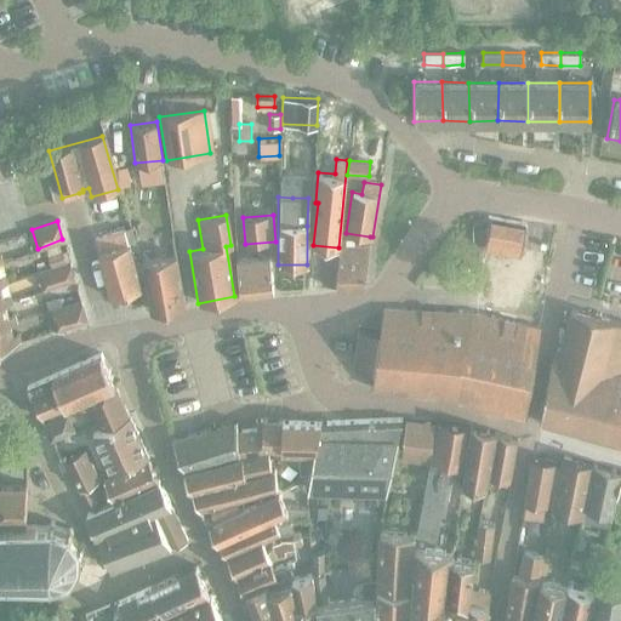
[(489,221),(485,239),(520,246),(524,228),(489,221)]
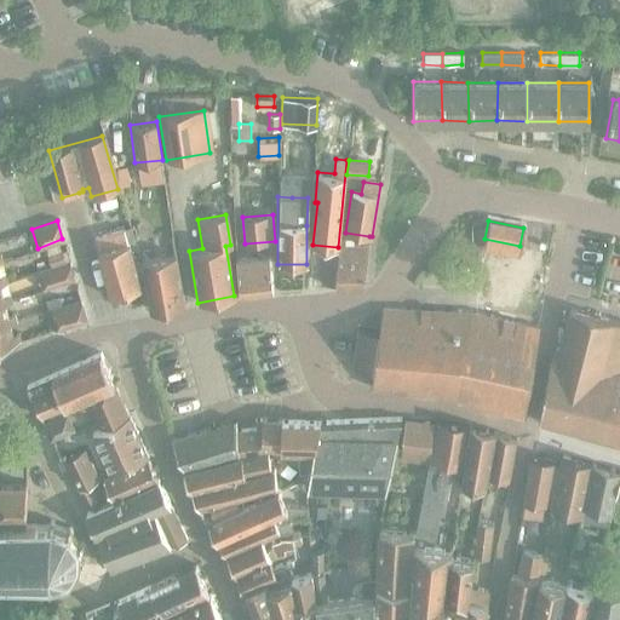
[(96,252),(108,296),(139,287),(126,242),(125,242),(120,229),(92,236),(97,251),(96,252)]
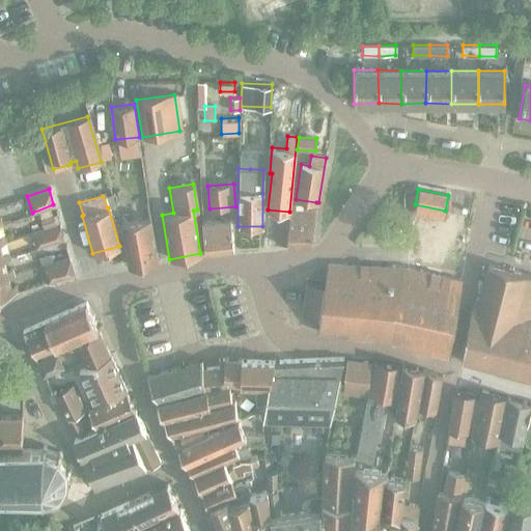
[(278,218),(275,243),(286,244),(286,245),(311,245),(316,208),(297,208),(298,202),(291,202),(289,220),(278,218)]
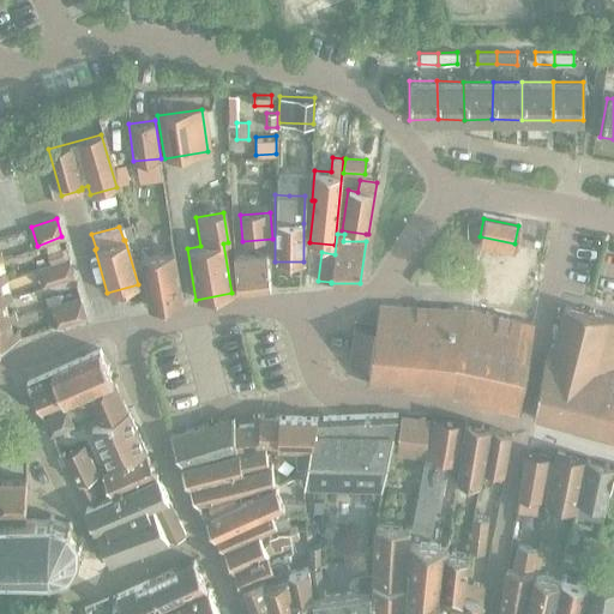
[(44,251),(47,263),(61,259),(59,247),(44,251)]
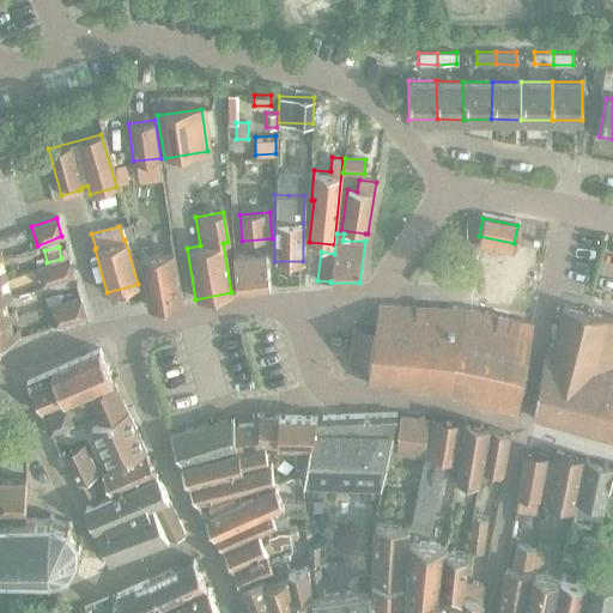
[(138,256),(147,308),(181,302),(171,250),(138,256)]
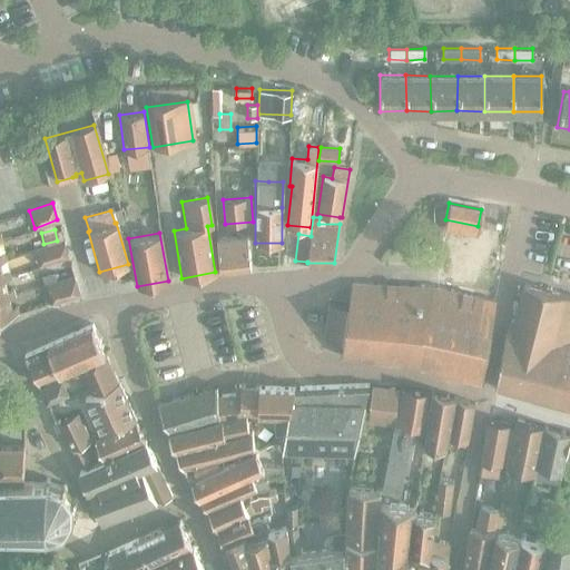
[(215,237),(219,271),(249,267),(246,234),(215,237)]
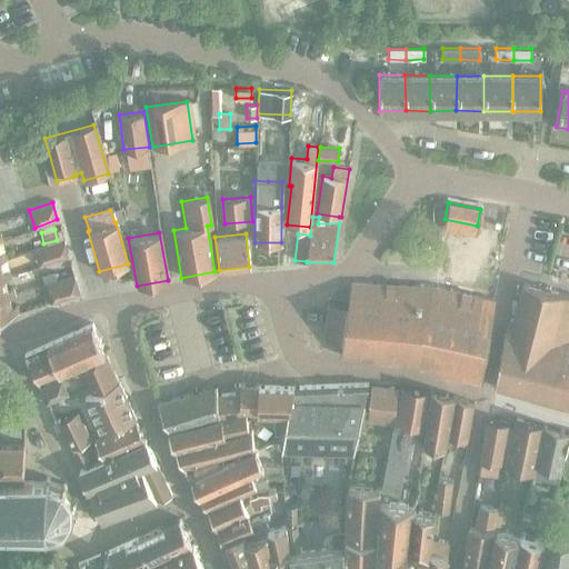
[(35,249),(40,266),(68,257),(62,240),(35,249)]
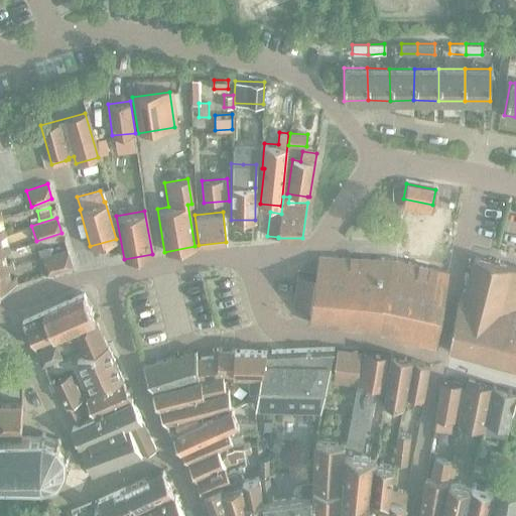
[(0,253),(3,253),(8,251),(6,243),(2,245),(0,237),(0,253)]
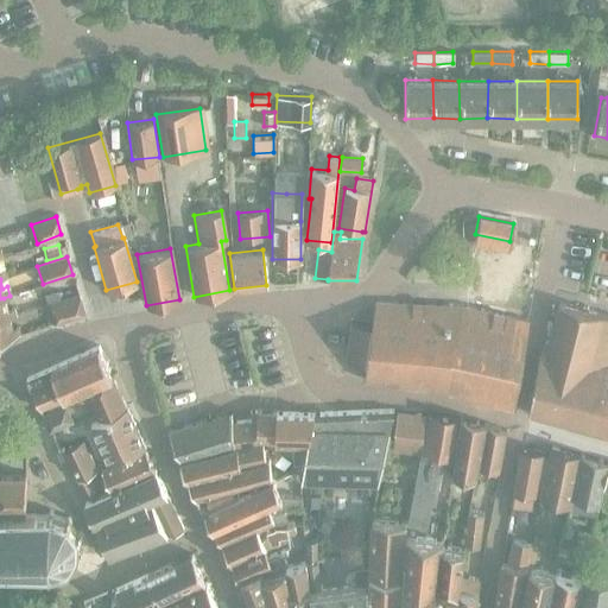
[(46,304),(52,323),(83,316),(77,296),(46,304)]
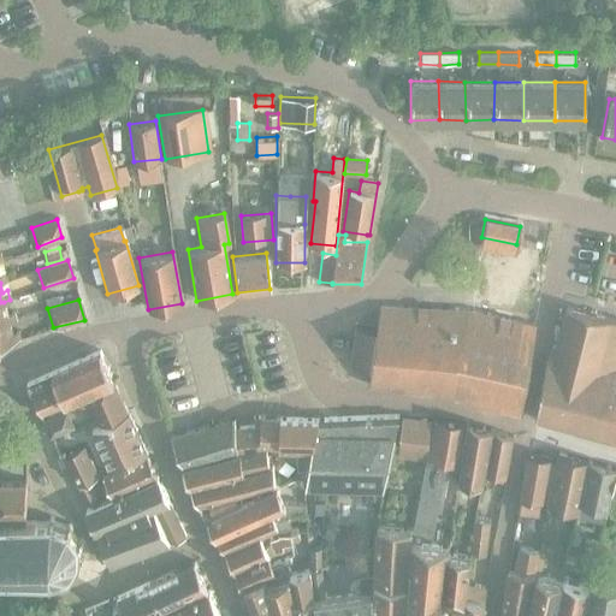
[(0,302),(0,323),(9,320),(15,319),(12,311),(6,313),(4,302),(0,302)]
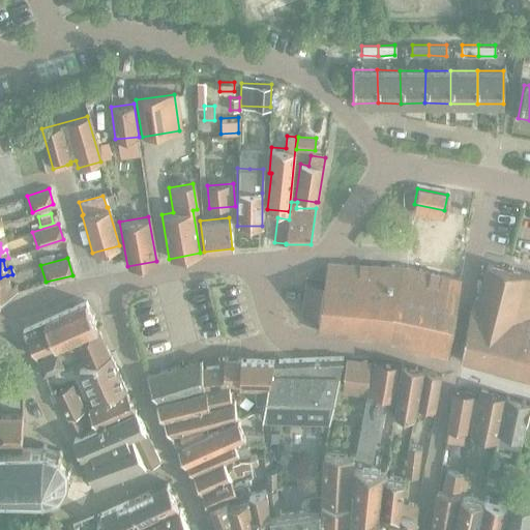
[(458,360),(529,377),(529,312),(529,313),(529,311),(529,274),(486,263),(476,300),(470,299),(458,360)]
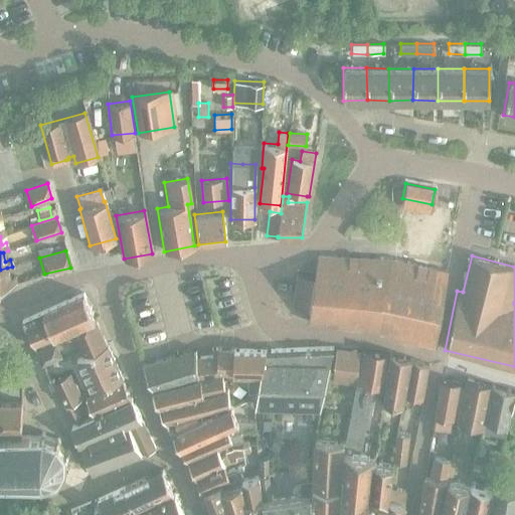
[(370,329),(381,332),(391,261),(317,256),(314,275),(297,273),(293,305),(309,308),(308,321),(370,329)]
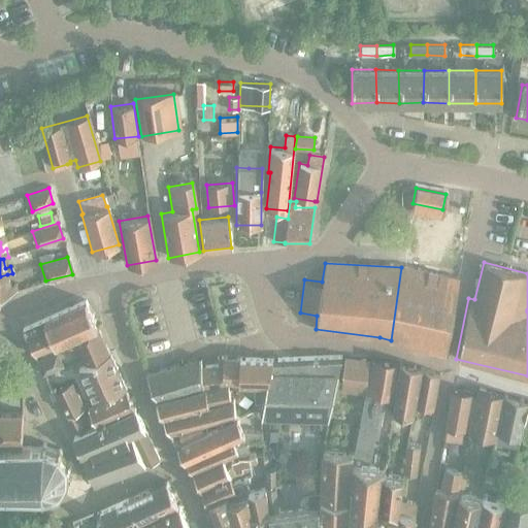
[(401,267),(391,340),(444,354),(458,281),(455,281),(403,267),(401,267)]
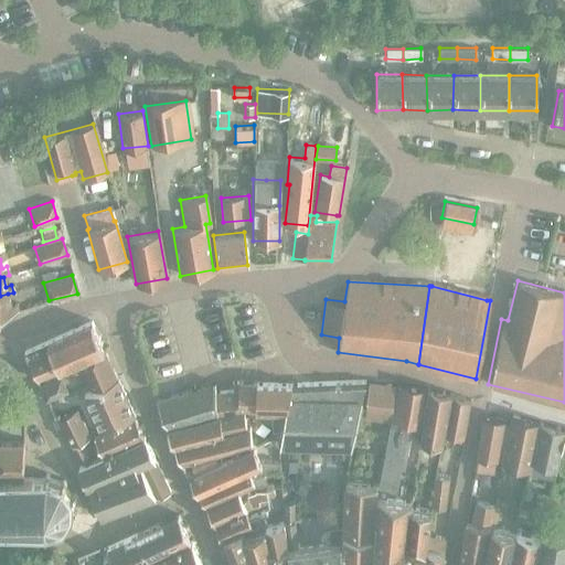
[(8,294),(0,296),(0,315),(17,310),(16,302),(10,305),(8,294)]
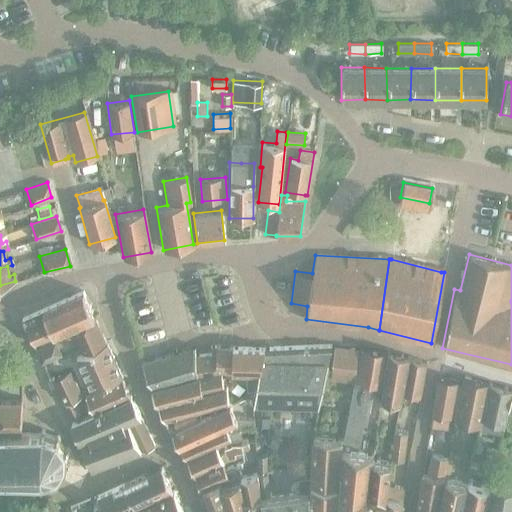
[(33,345),(71,327),(93,317),(81,291),(21,318),(33,345)]
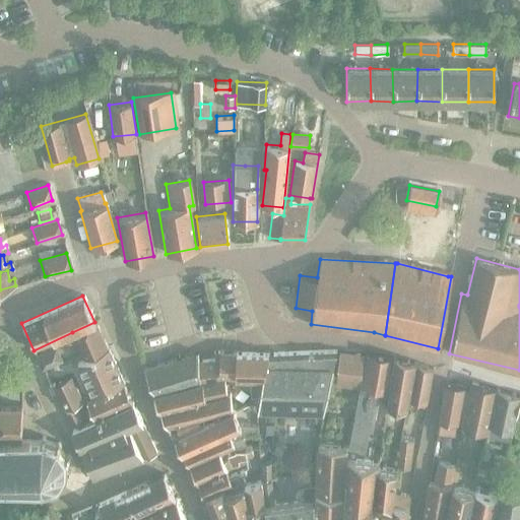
[(84,359),(87,358),(107,347),(94,322),(72,332),(84,359)]
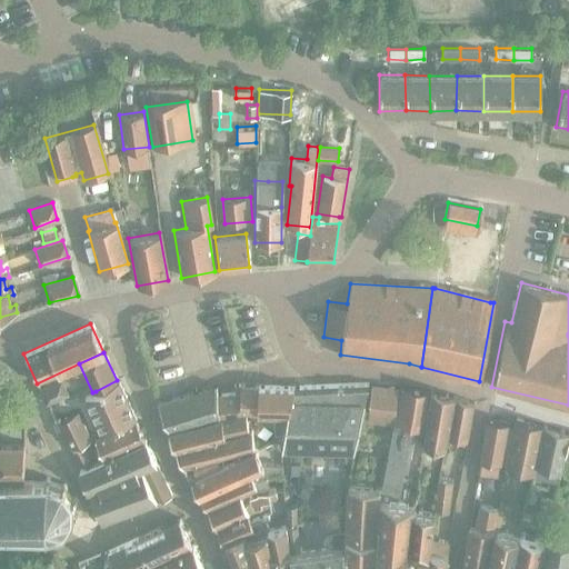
[(38,389),(45,403),(66,393),(60,379),(38,389)]
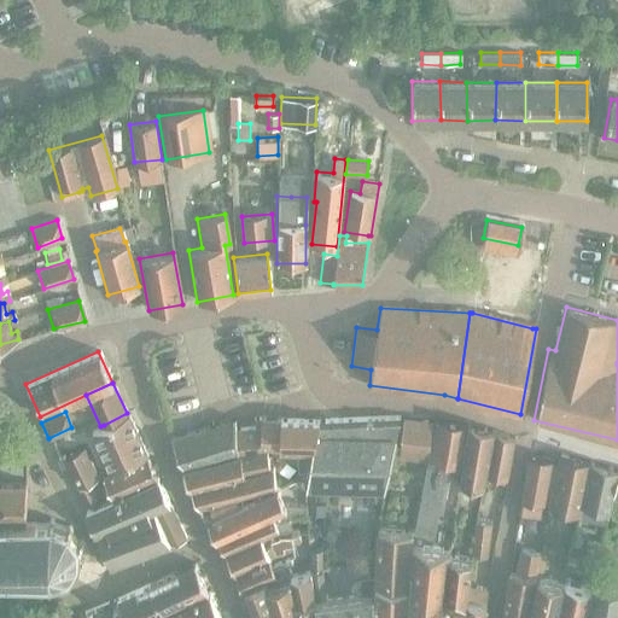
[(104,425),(91,432),(97,445),(97,447),(109,471),(121,465),(146,453),(143,445),(127,412),(104,425)]
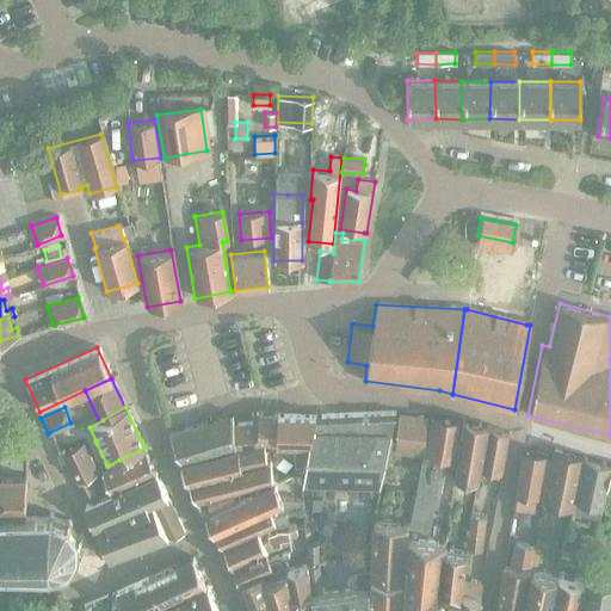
[(252,420),(233,423),(236,440),(238,449),(259,443),(259,440),(257,415),(257,413),(252,412),(252,420)]
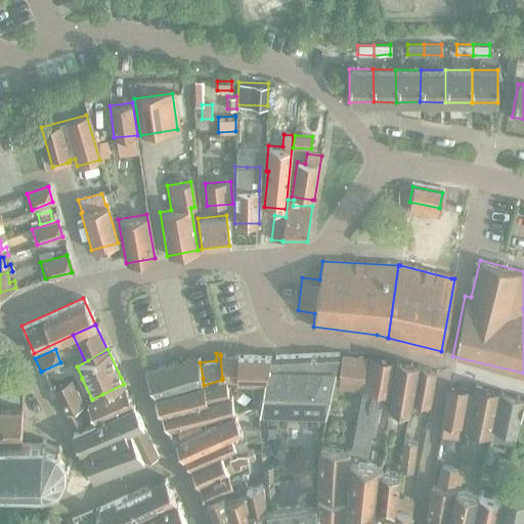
[(144,369),(156,398),(204,385),(203,378),(200,362),(199,354),(174,361),(144,369)]
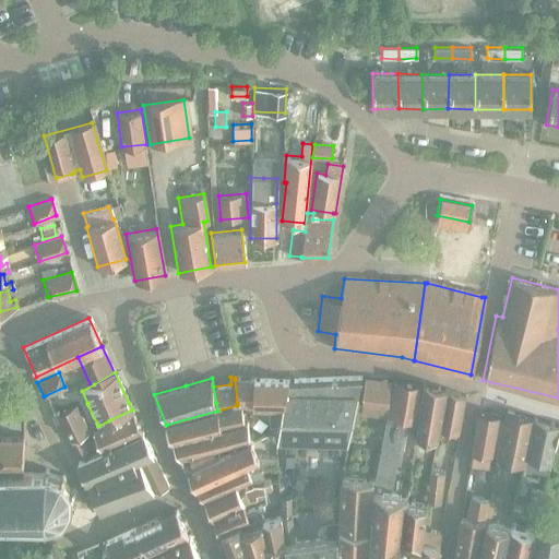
[(217,411),(166,425),(179,456),(181,456),(232,442),(249,438),(247,421),(244,421),(239,404),(252,404),(252,403),(256,379),(236,378),(235,380),(237,403),(237,405),(217,411)]
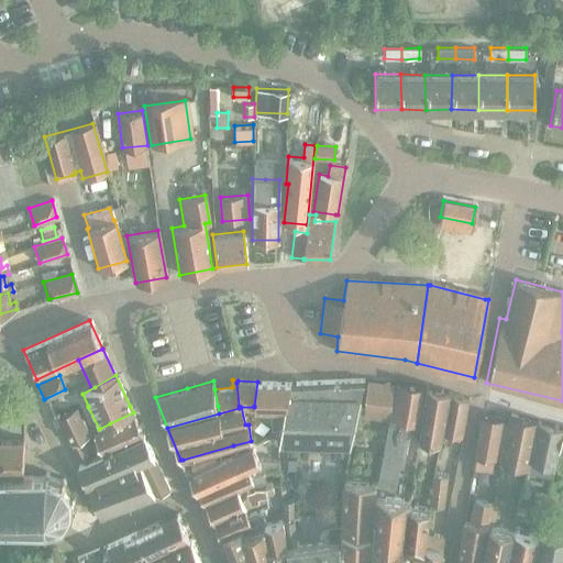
[(290,384),(284,409),(278,443),(349,445),(357,407),(364,381),(290,384)]
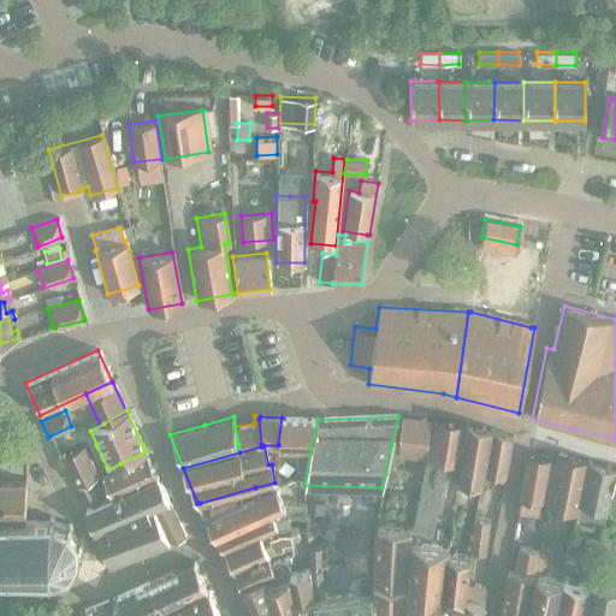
[(278,444),(278,445),(278,446),(311,448),(318,420),(282,418),(278,444)]
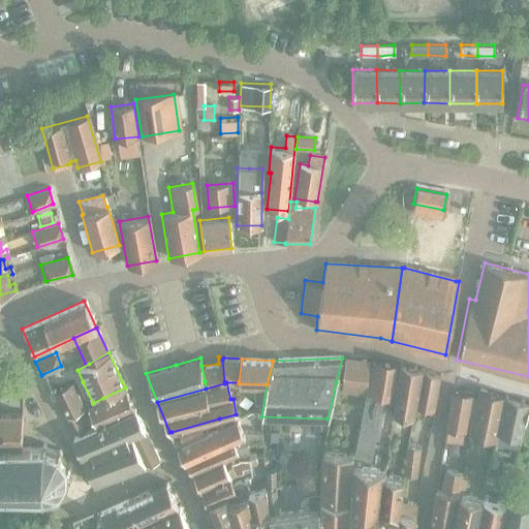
[(340,384),(367,387),(367,381),(369,362),(343,359),(340,384)]
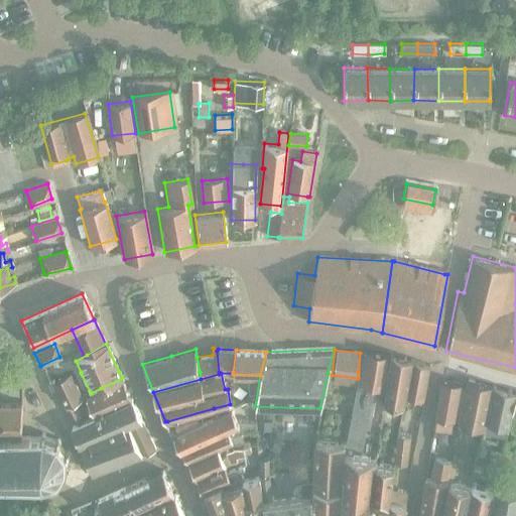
[(359,372),(346,442),(338,515),(365,515),(374,456),(374,455),(368,454),(369,440),(362,438),(365,419),(369,420),(374,393),(377,393),(378,387),(385,388),(392,356),(386,354),(364,350),(360,372),(359,372)]
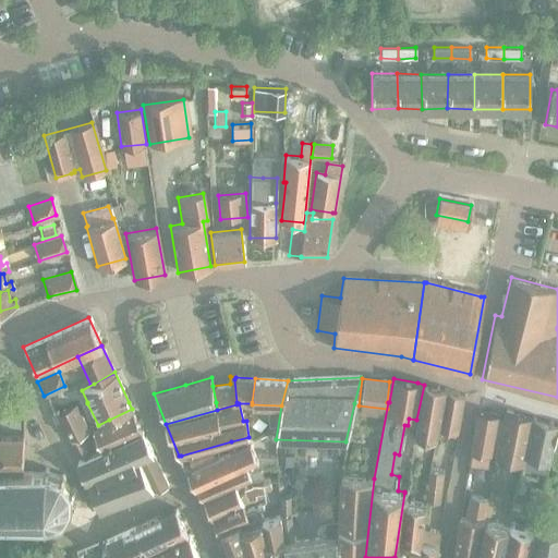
[(446,390),(424,385),(416,420),(413,436),(436,439),(438,429),(443,402),(446,390)]
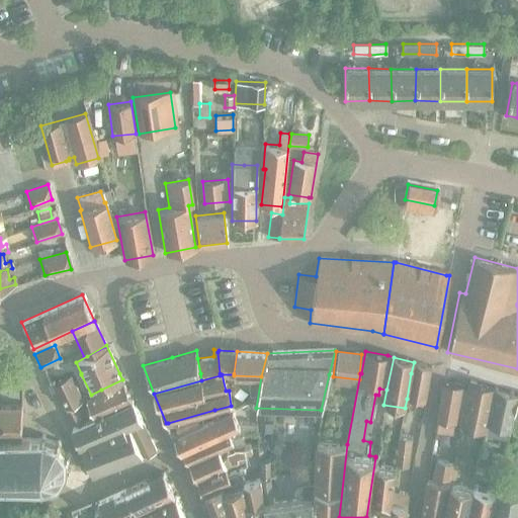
[(430,366),(414,362),(411,373),(407,399),(424,402),(430,366)]
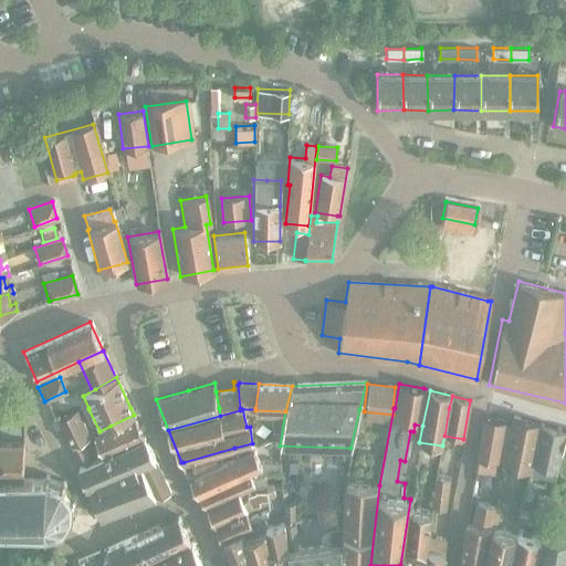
[(62,427),(72,444),(75,452),(86,448),(82,440),(90,437),(75,407),(52,419),(58,428),(62,427)]
